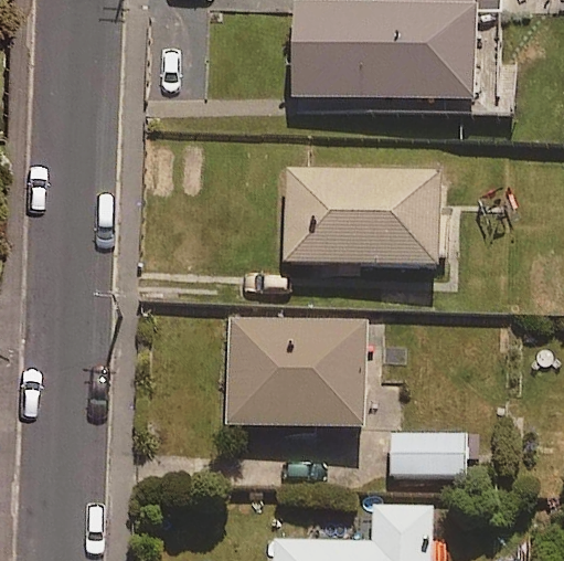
[(373,0),(373,2),(296,1),(295,108),(514,110),(515,62),(499,62),(500,0),(373,0)]
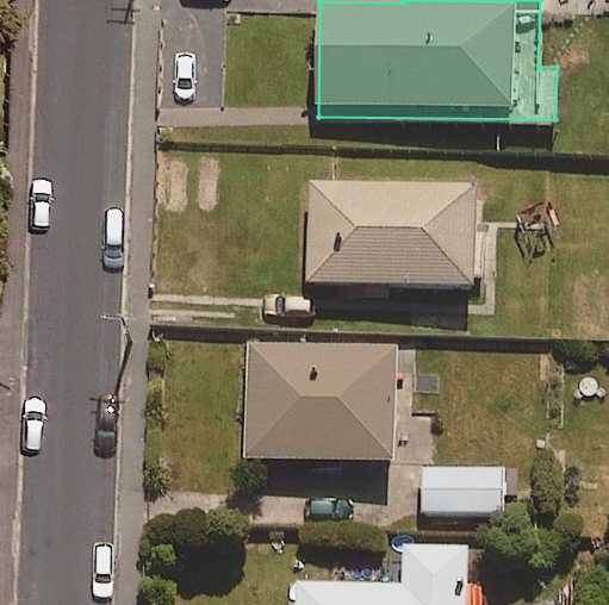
[(476,184),(311,180),(309,280),(473,282),(476,184)]
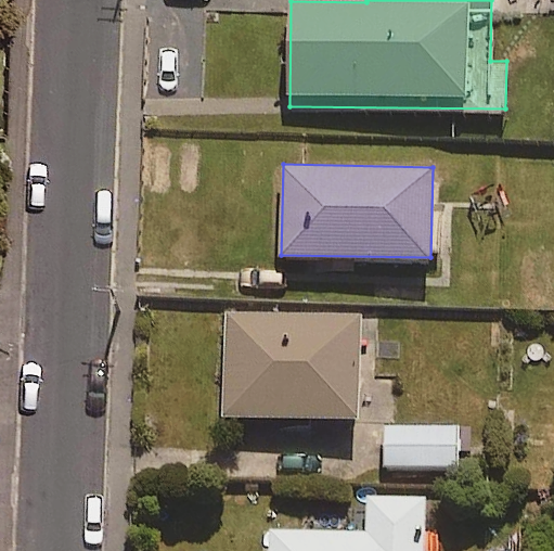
[(360,314),(222,312),(222,415),(359,417),(360,314)]
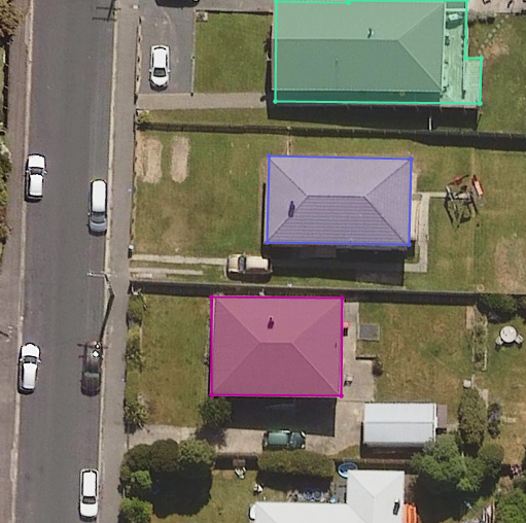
[(433,404),(364,403),(364,441),(433,441),(433,404)]
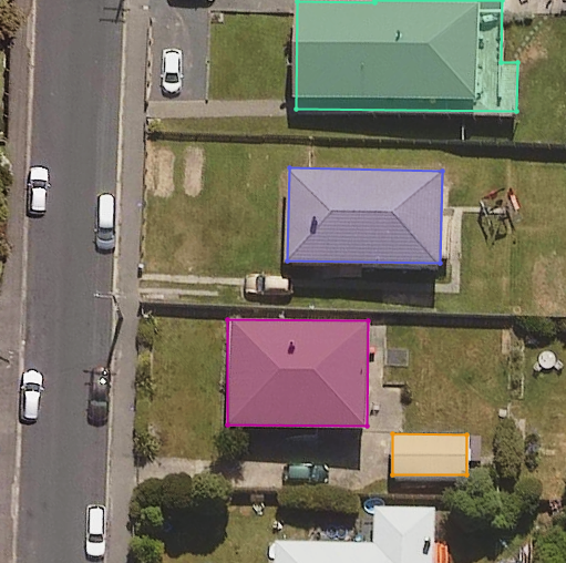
[(376,505),(374,518),(308,515),(307,541),(276,540),(275,562),(432,562),(434,508),(376,505)]
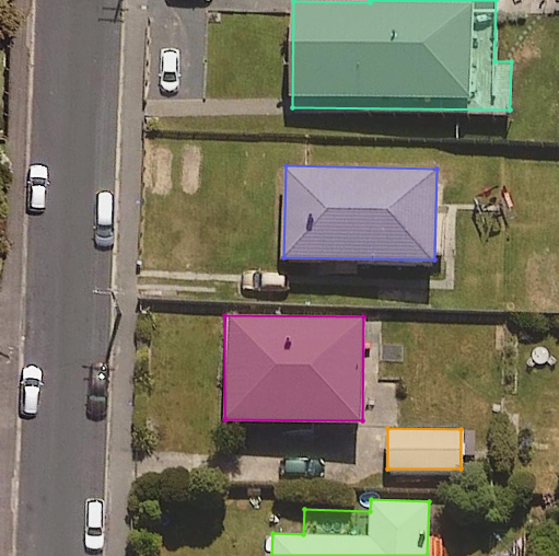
All buildings are outlined.
